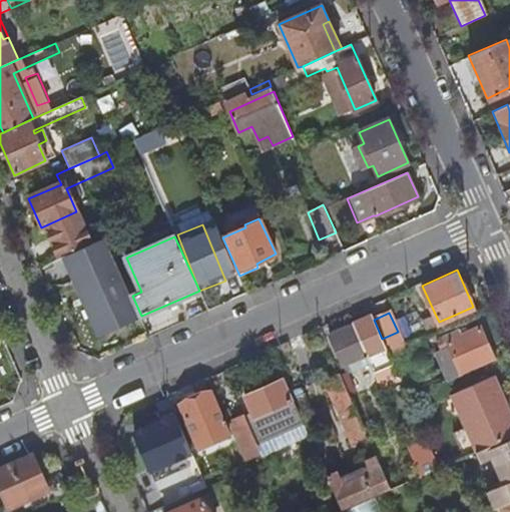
[(423,320),(428,332),(441,327),(439,322),(435,314),(423,320)]
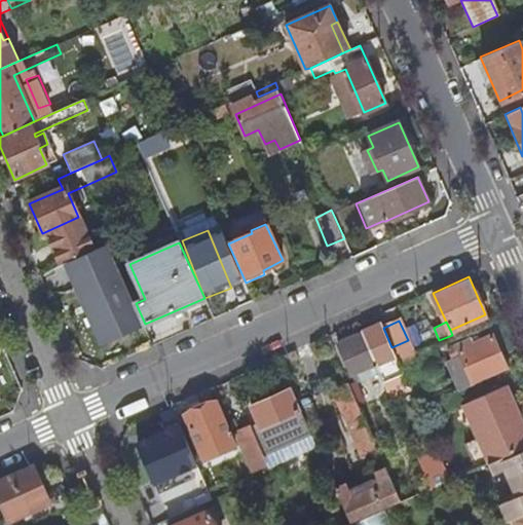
[(362,333),(375,363),(382,381),(403,372),(401,368),(391,347),(383,328),(381,324),(362,333)]
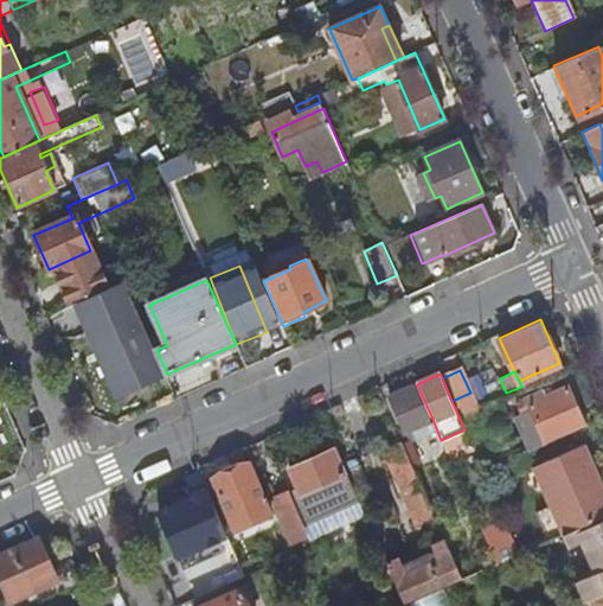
[(389,397),(404,432),(432,419),(417,384),(389,397)]
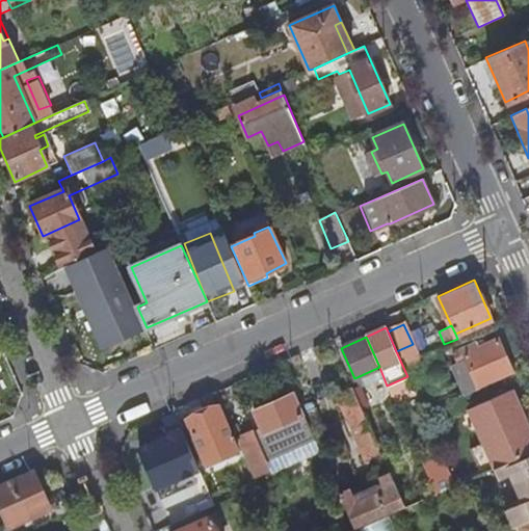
[(467,359),(471,368),(459,373),(468,392),(513,372),(499,340),(478,349),(475,342),(454,351),(457,359),(458,363),(467,359)]
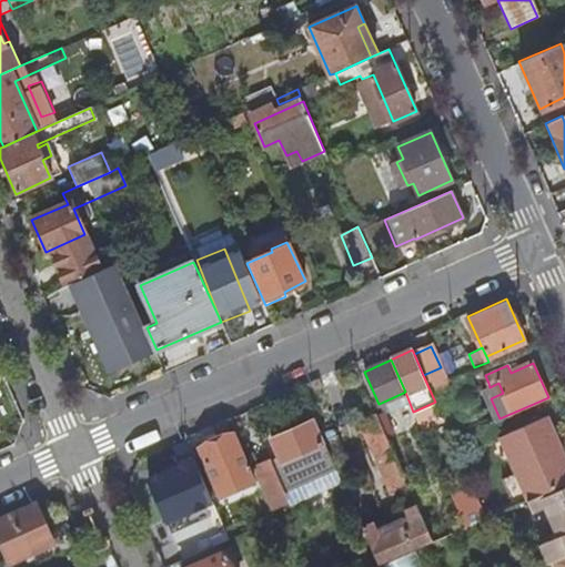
[(423,375),(433,397),(450,390),(445,378),(441,367),(423,375)]
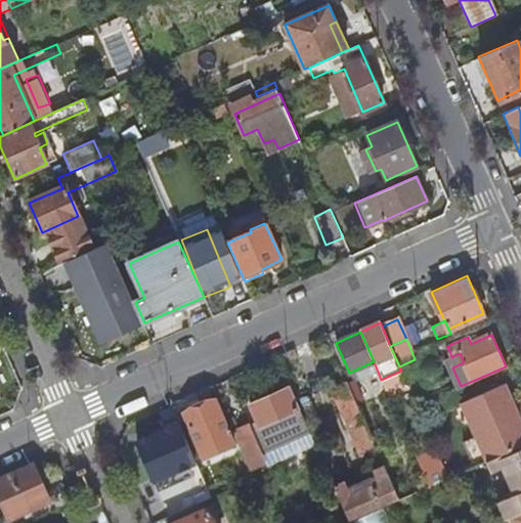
[(446,354),(452,367),(464,362),(460,353),(451,357),(450,353),(446,354)]
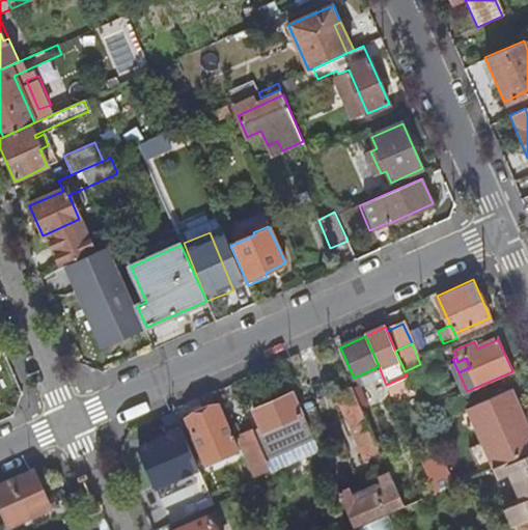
[(388,389),(391,395),(392,398),(413,389),(407,375),(386,385),(388,389)]
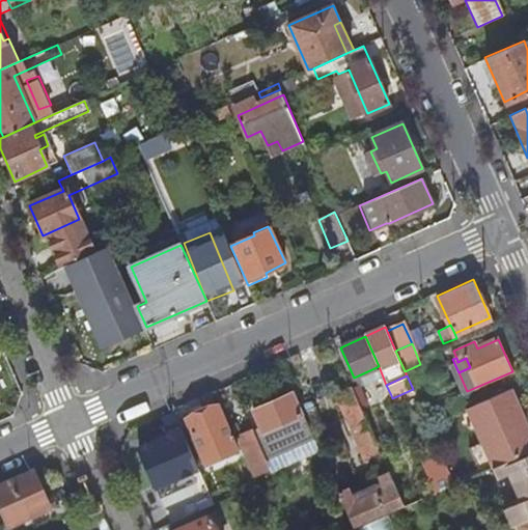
[(439,389),(444,401),(459,395),(453,382),(439,389)]
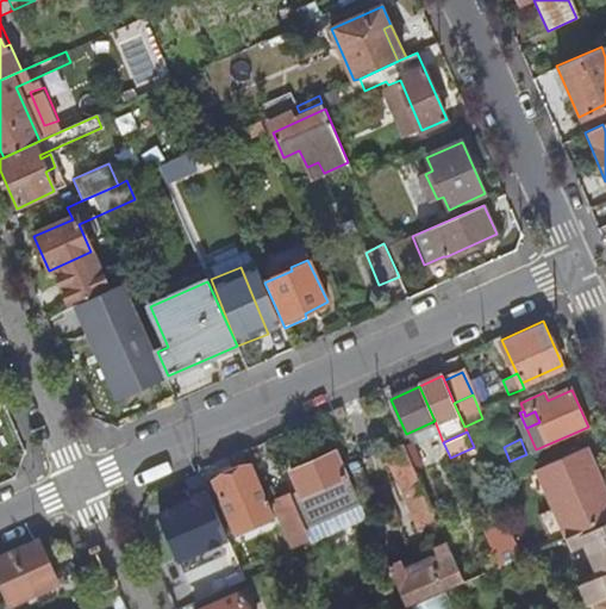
[(404,443),(417,473),(423,470),(411,441),(404,443)]
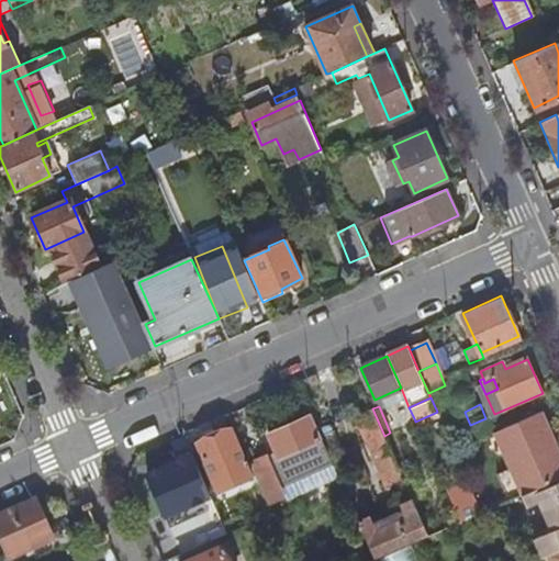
[(355,415),(386,486),(397,482),(403,479),(384,436),(372,408),(372,407),(355,415)]
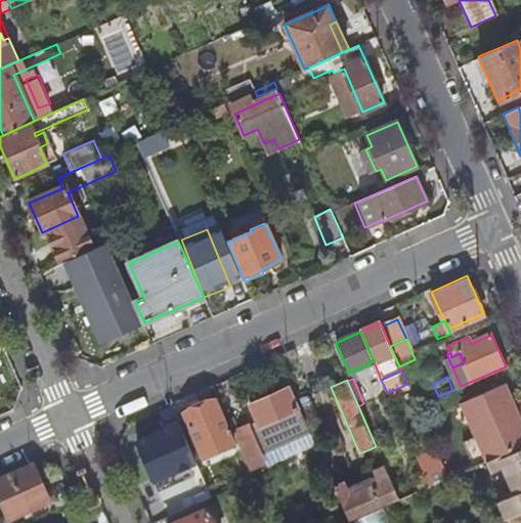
[(461,401),(487,460),(497,454),(520,444),(520,432),(513,415),(518,412),(504,382),(461,401)]
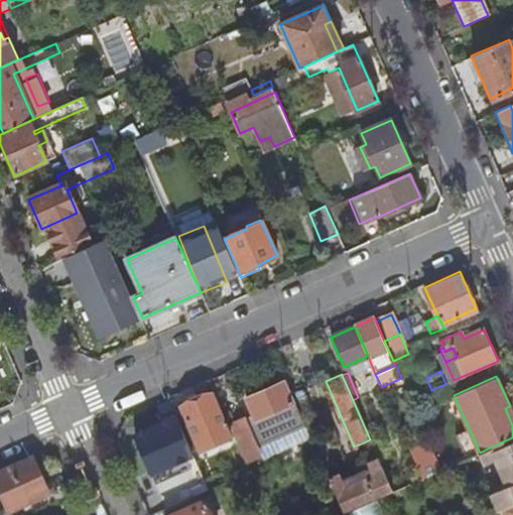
[(180,404),(197,439),(226,427),(211,392),(214,390),(209,378),(203,381),(208,392),(180,404)]
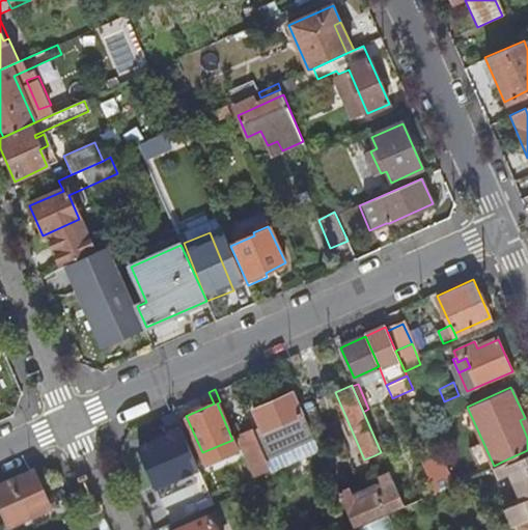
[(234,435),(247,463),(266,454),(313,434),(295,391),(253,409),(259,423),(261,428),(254,431),(252,426),(234,435)]
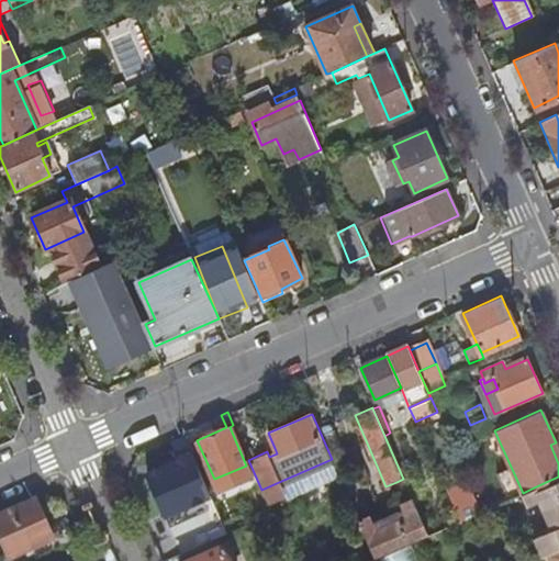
[(146,474),(165,516),(210,496),(191,453),(146,474)]
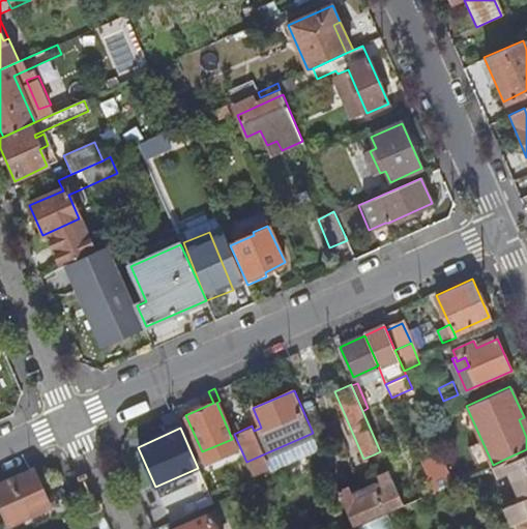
[(374,454),(381,472),(388,469),(380,451),(374,454)]
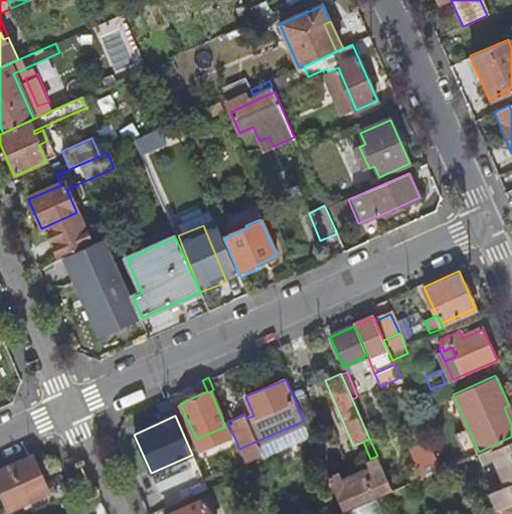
[(407,449),(414,464),(423,460),(420,454),(432,450),(428,440),(407,449)]
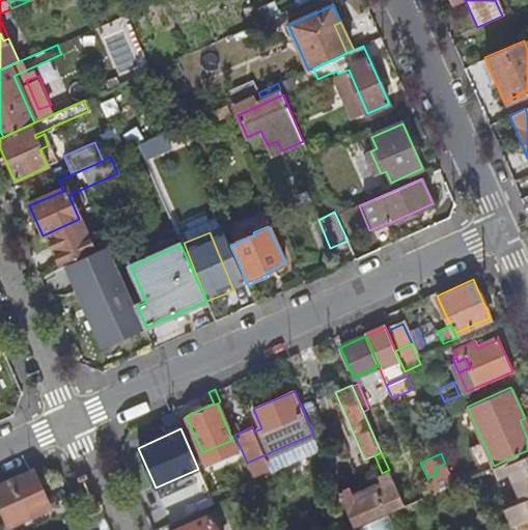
[(492,466),(496,475),(507,470),(522,500),(505,507),(512,525),(527,518),(527,453),(505,465),(504,461),(494,466),(492,466)]
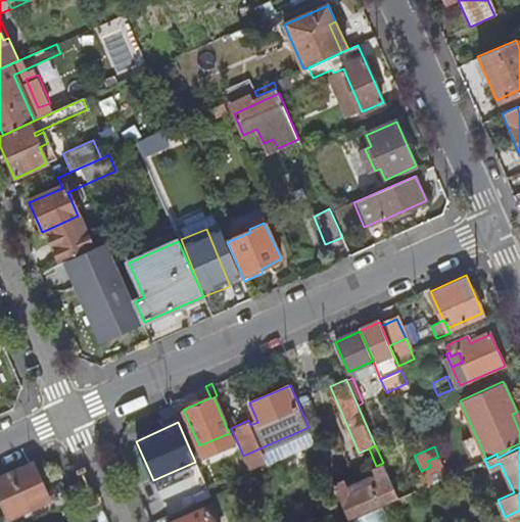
[(262,447),(243,456),(247,466),(266,458),(262,447)]
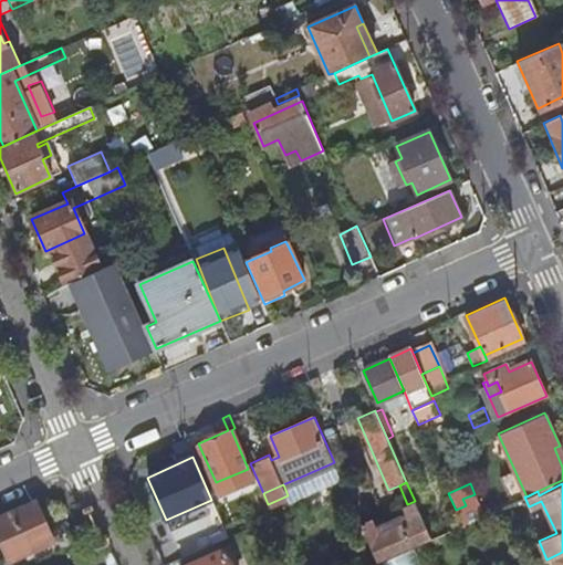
[(466,505),(456,510),(462,524),(485,514),(475,494),(462,499),(466,505)]
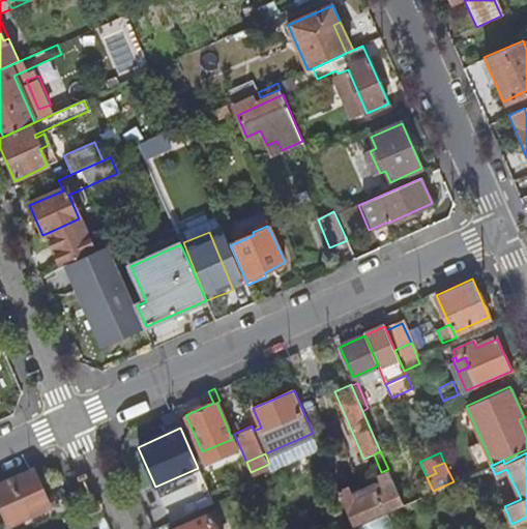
[(0,501),(9,523),(50,505),(33,467),(0,481),(0,501)]
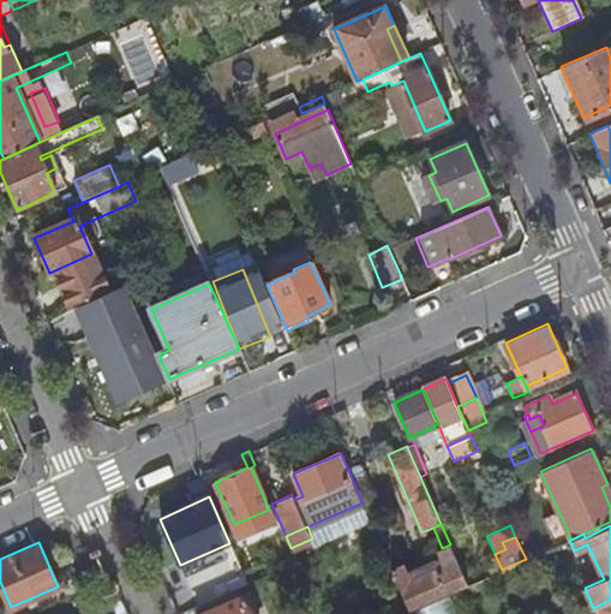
[(444,566),(411,582),(403,565),(393,571),(409,610),(467,584),(450,544),(442,548),(437,549),(444,566)]
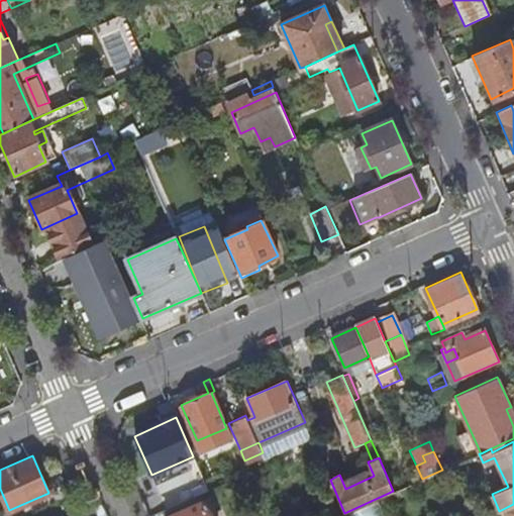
[(201,478),(176,489),(182,502),(206,491),(201,478)]
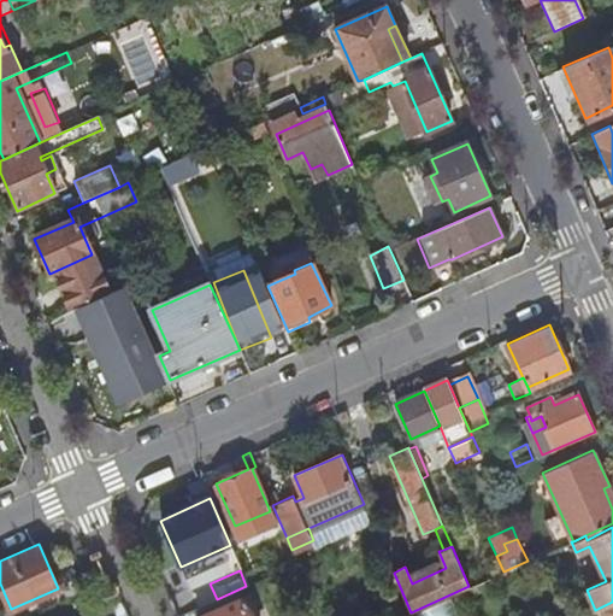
[(202,615),(249,615),(242,599),(202,615)]
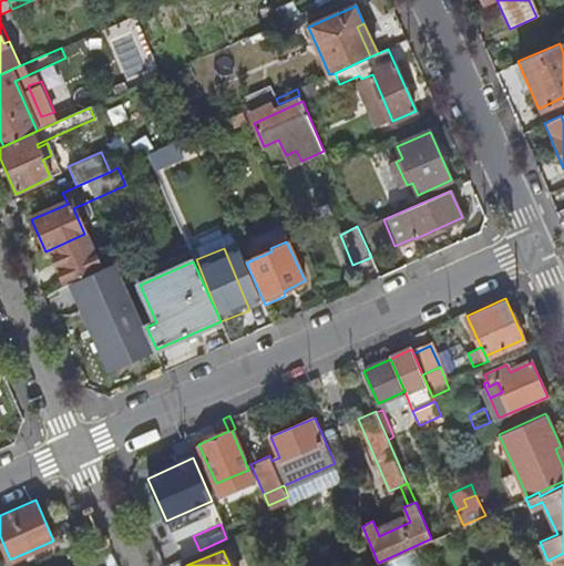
[(563,553),(547,561),(535,565),(553,565),(563,562),(563,553)]
